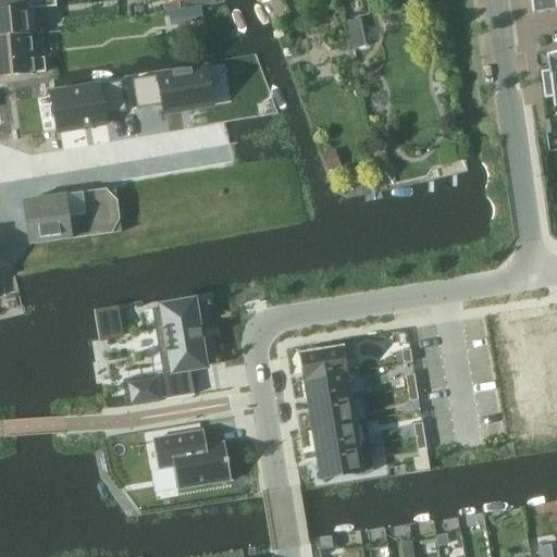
[(56,0),(0,0),(0,38),(42,35),(39,10),(54,9),(57,8),(56,0)]
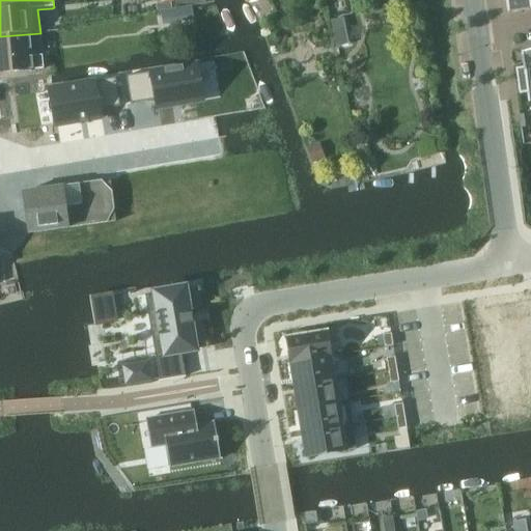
[(505,0),(508,14),(530,9),(530,8),(529,0),(505,0)]
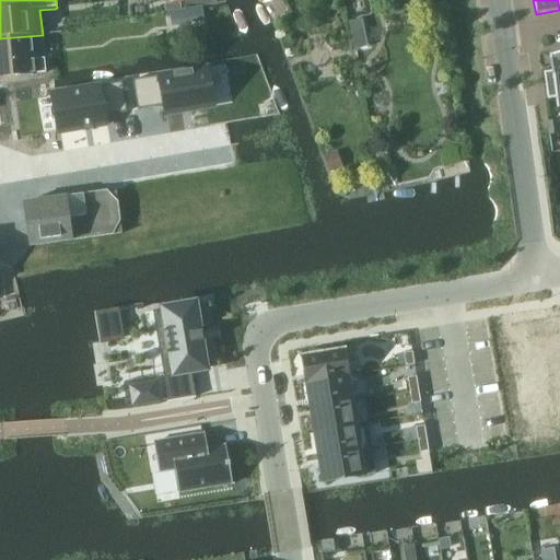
[(439,18),(436,2),(422,4),(424,20),(439,18)]
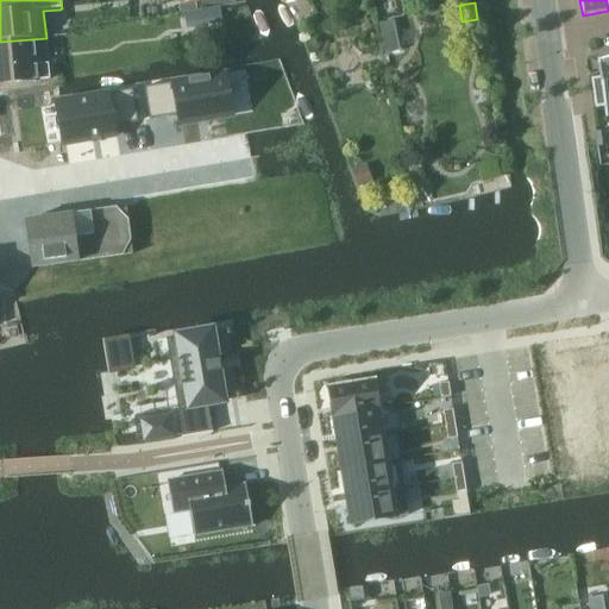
[(397,16),(381,19),(388,50),(405,46),(397,16)]
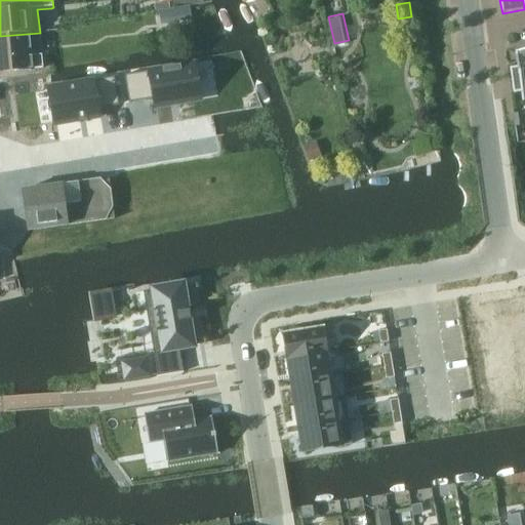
[(0,74),(41,70),(44,70),(40,33),(0,36),(0,74)]
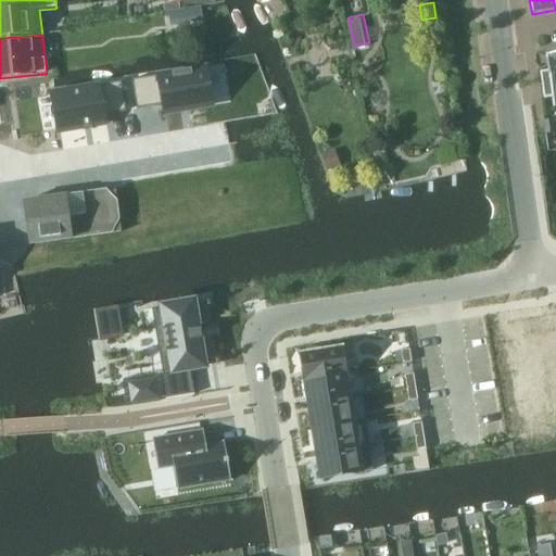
[(554,109),(555,109),(555,53),(546,55),(548,71),(540,72),(544,98),(544,99),(552,98),(554,109)]
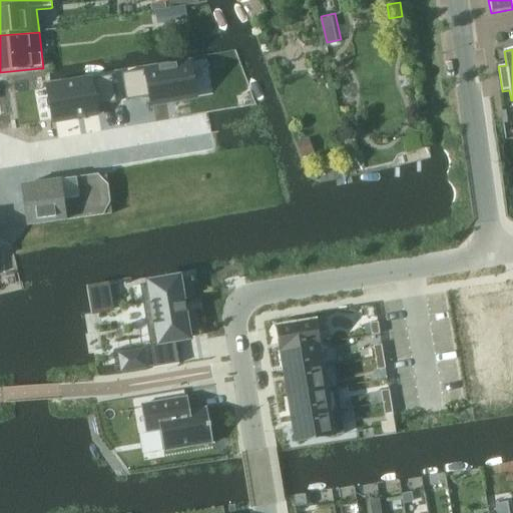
[(189,62),(121,74),(126,101),(151,97),(152,105),(195,98),(189,62)]
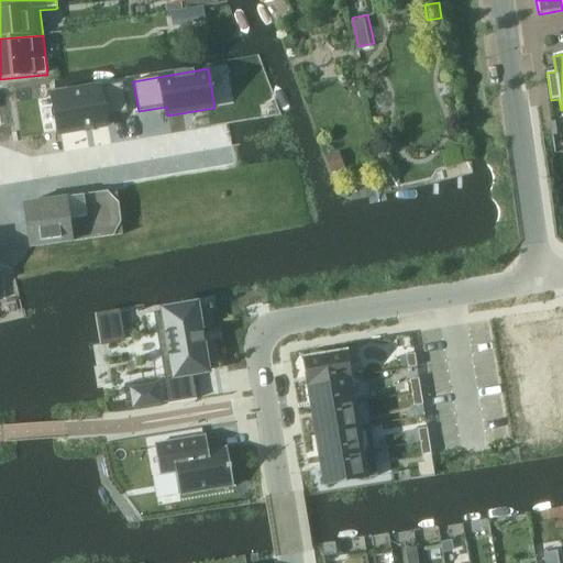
[(122,84),(53,96),(59,134),(107,127),(106,118),(128,113),(122,84)]
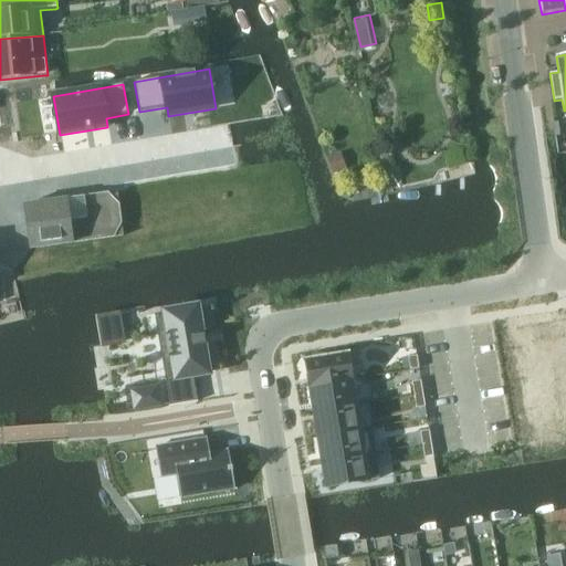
[(563,122),(554,123),(555,133),(556,136),(565,135),(563,122)]
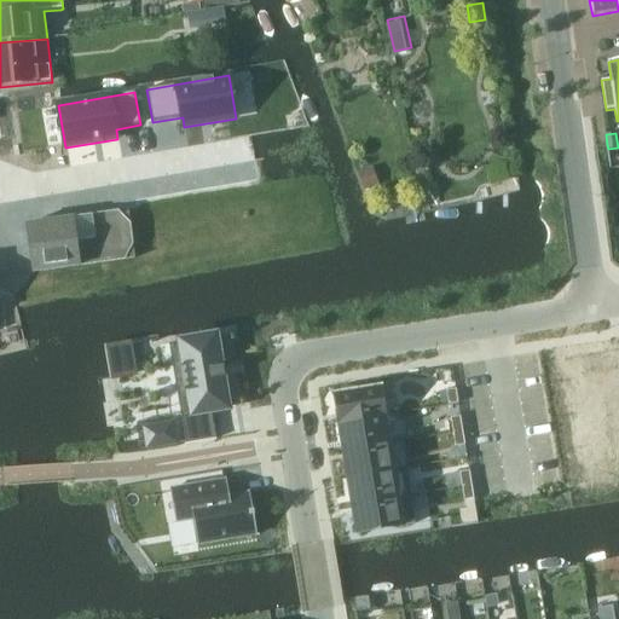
[(32,275),(133,261),(127,214),(25,227),(32,275)]
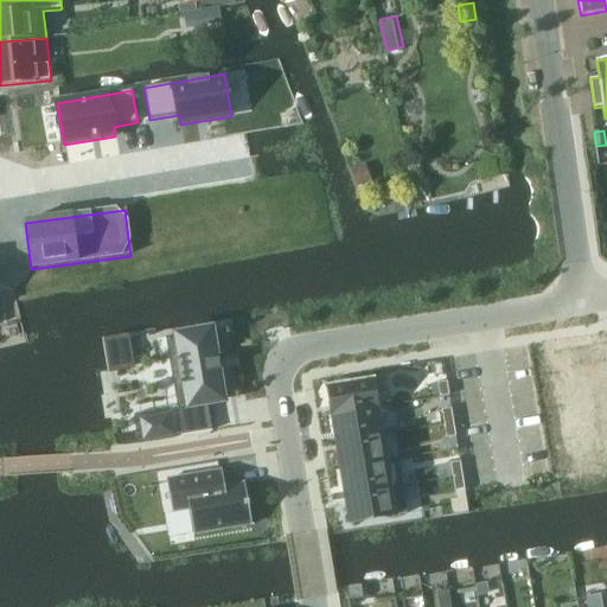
[(176,337),(167,338),(184,435),(215,430),(210,407),(210,402),(229,400),(234,398),(229,374),(225,375),(219,375),(218,369),(217,362),(217,359),(216,356),(222,355),(225,353),(225,350),(222,332),(222,328),(218,330),(176,337)]
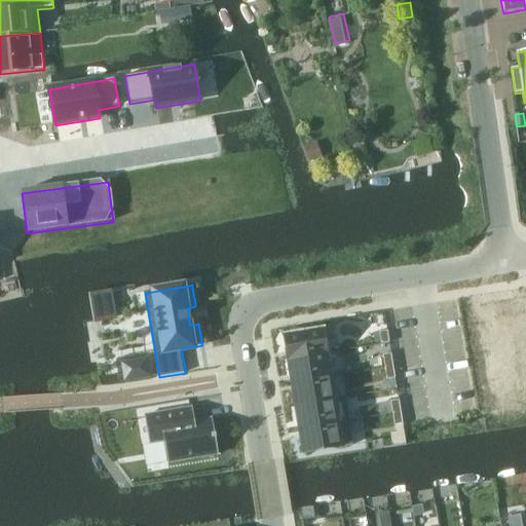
[(324,329),(285,336),(289,360),(328,353),(324,329)]
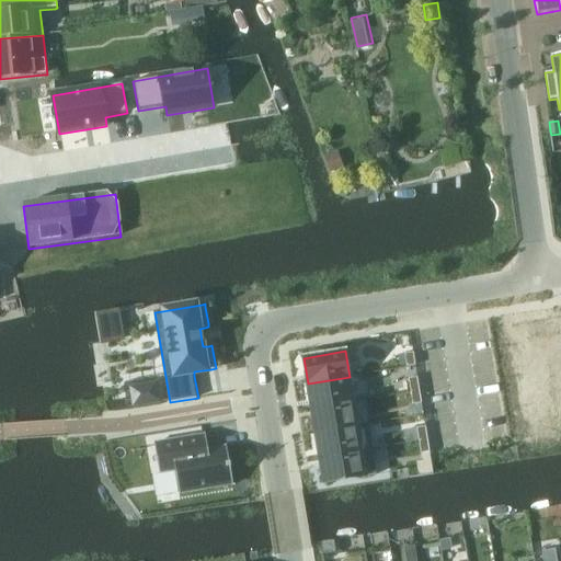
[(413,352),(404,354),(407,367),(415,365),(413,352)]
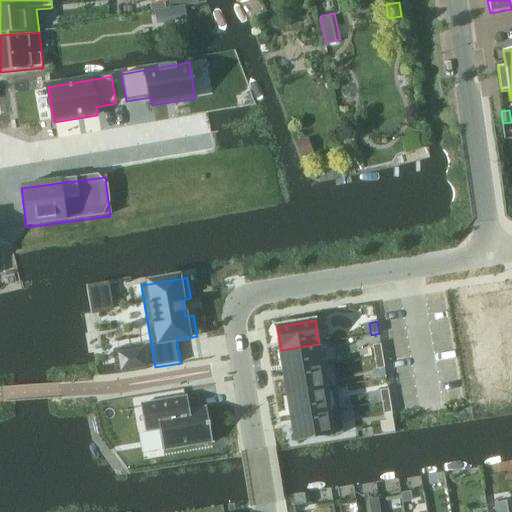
[(319,344),(281,350),(284,372),(322,366),(319,344)]
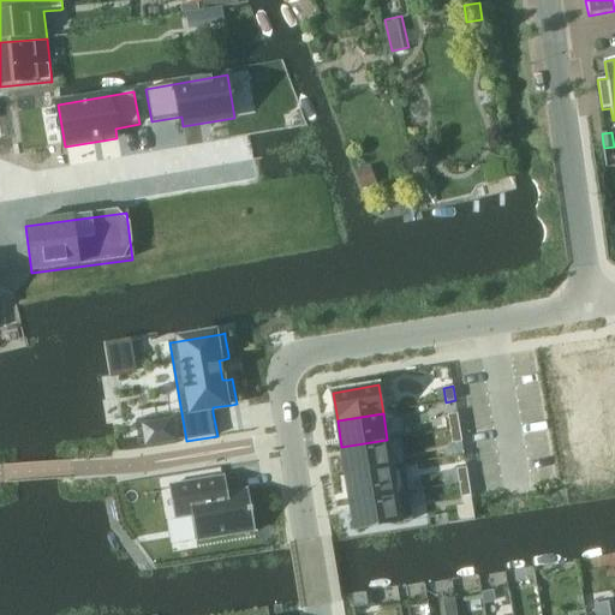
[(458,413),(448,416),(451,429),(460,428),(458,413)]
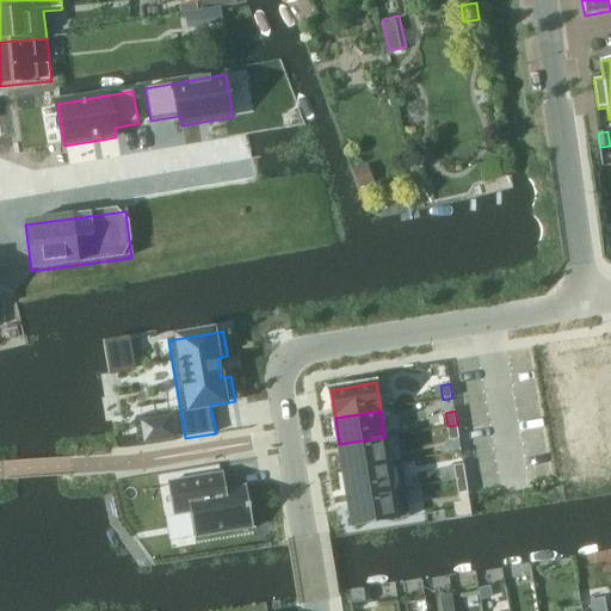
[(171,418),(142,423),(146,442),(174,437),(171,418)]
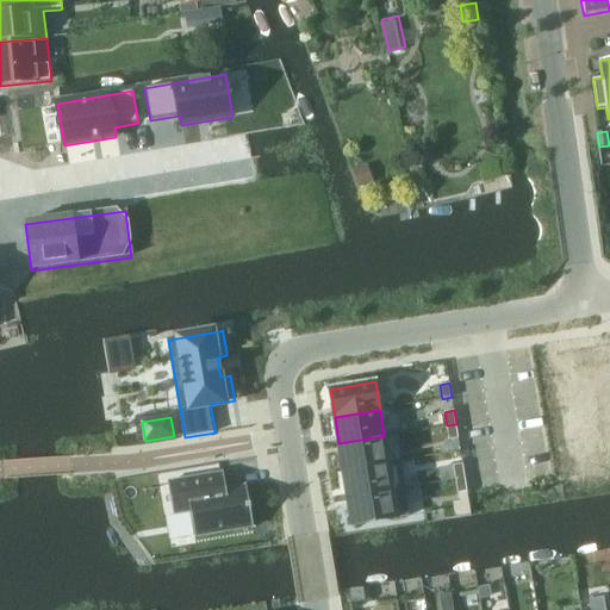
[(456,424),(447,425),(449,440),(459,439),(456,424)]
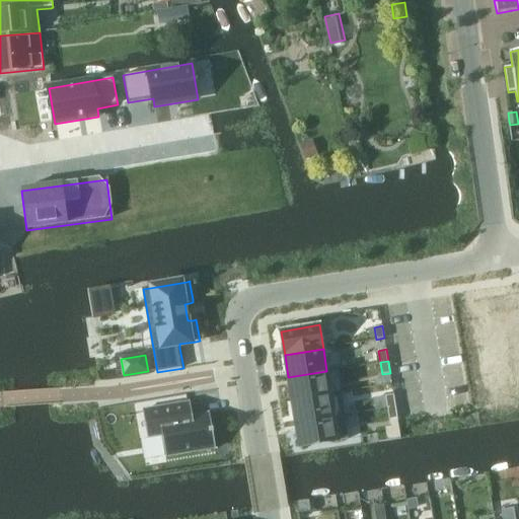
[(326,371),(288,377),(292,400),(330,394),(326,371)]
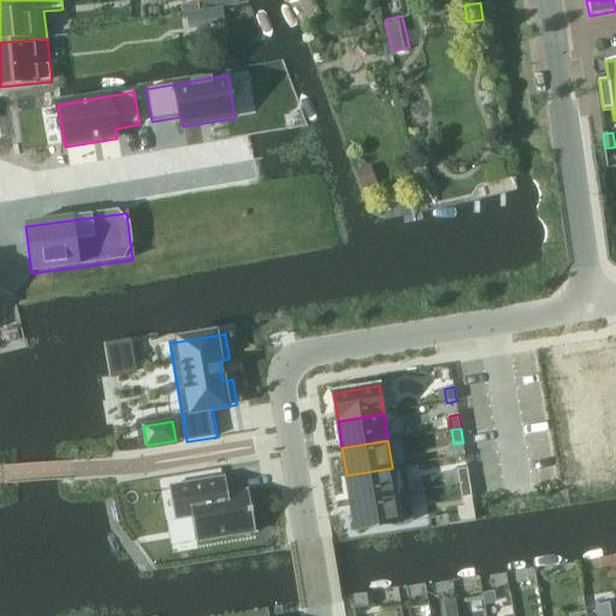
[(392,468),(347,475),(351,502),(397,495),(392,468)]
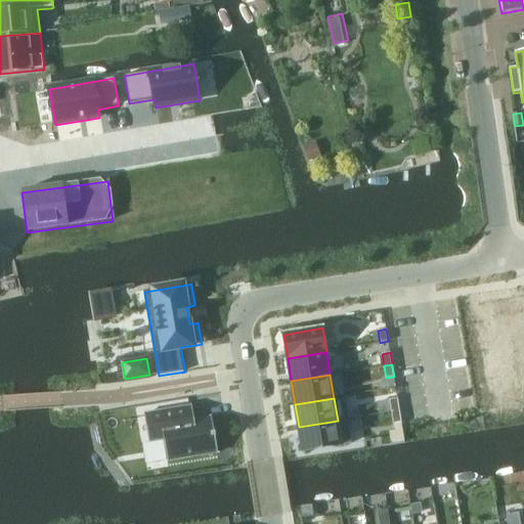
[(397,398),(390,399),(391,411),(399,410),(397,398)]
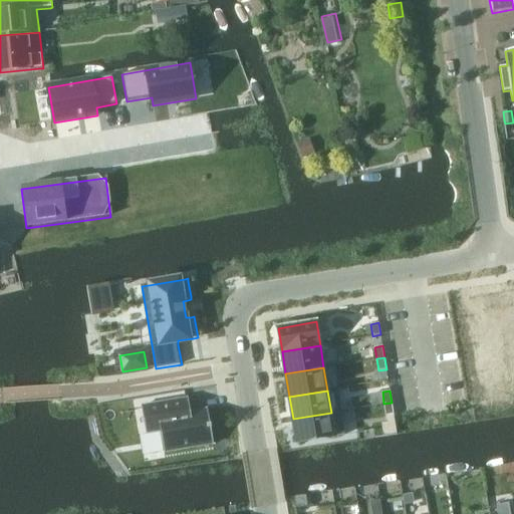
[(189,398),(142,406),(147,433),(161,431),(165,452),(214,444),(208,409),(191,412),(190,410),(186,410),(184,401),(189,400),(189,398)]
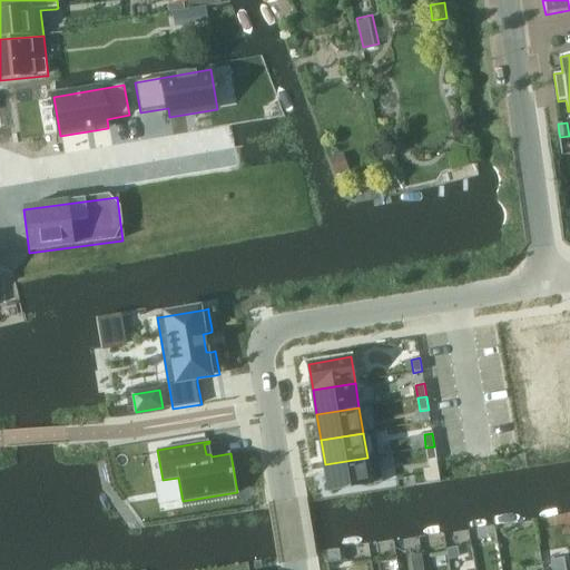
[(434,446),(425,448),(428,461),(436,460),(434,446)]
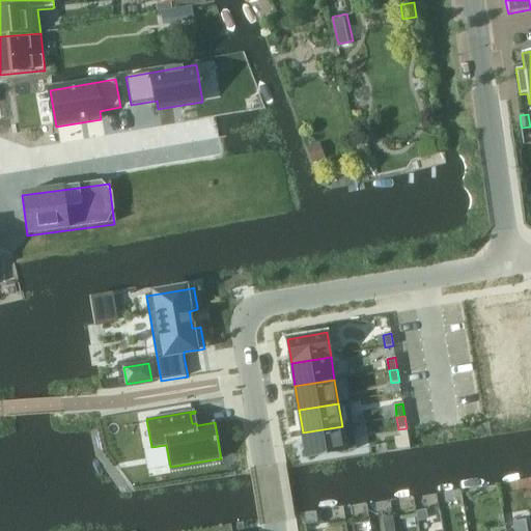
[(342,426),(303,432),(307,457),(346,450),(342,426)]
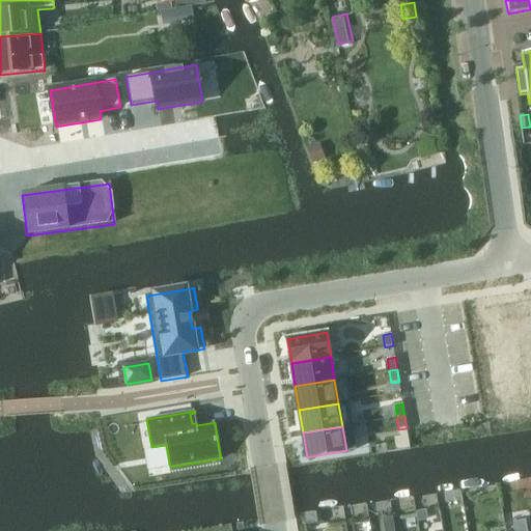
[(426,509),(417,511),(419,521),(428,519),(426,509)]
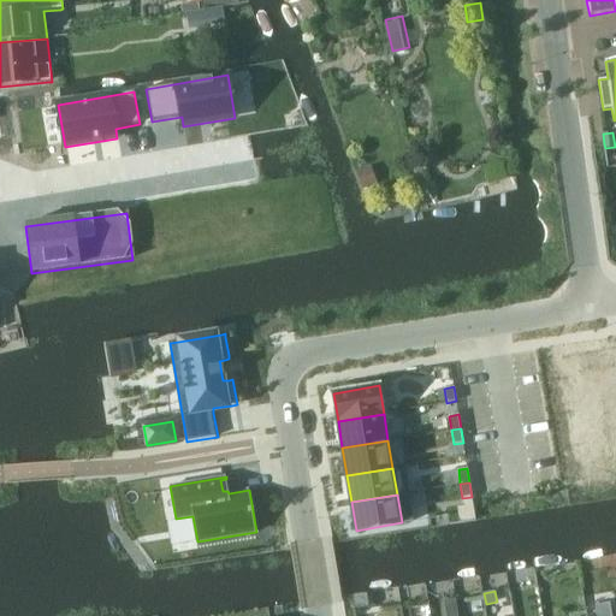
[(367,593),(353,596),(355,609),(368,606),(367,593)]
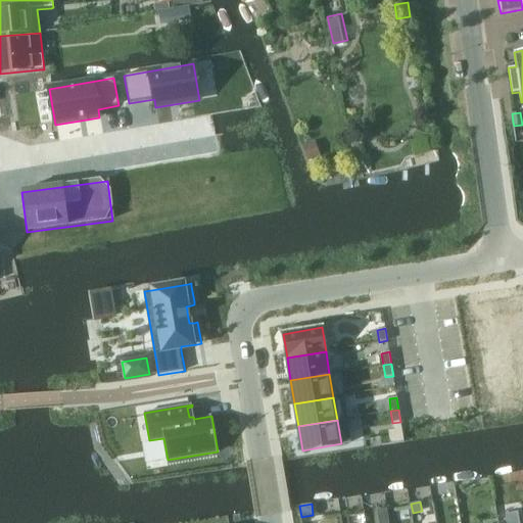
[(386,509),(377,510),(379,522),(388,521),(386,509)]
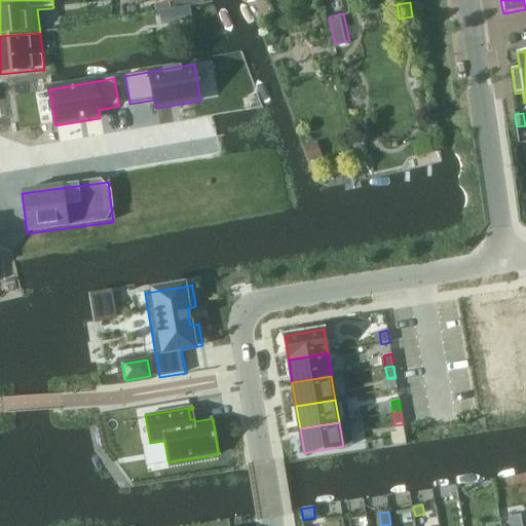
[(521,515),(509,517),(510,524),(522,522),(521,515)]
